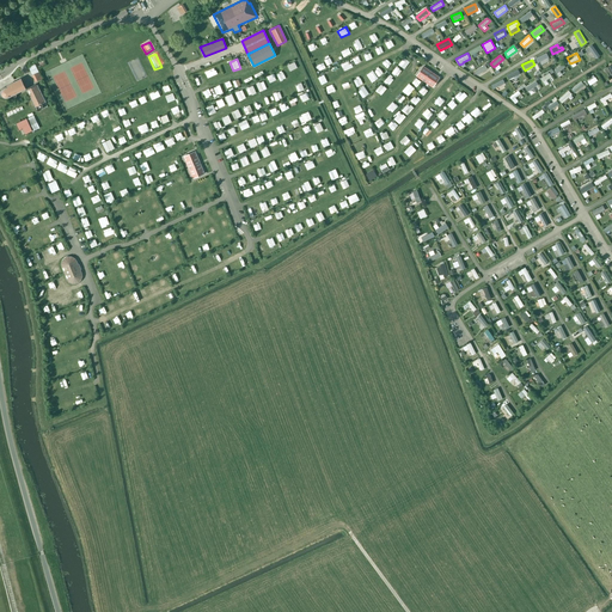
[(346,71),(352,67),(348,61),(342,65),(346,71)]
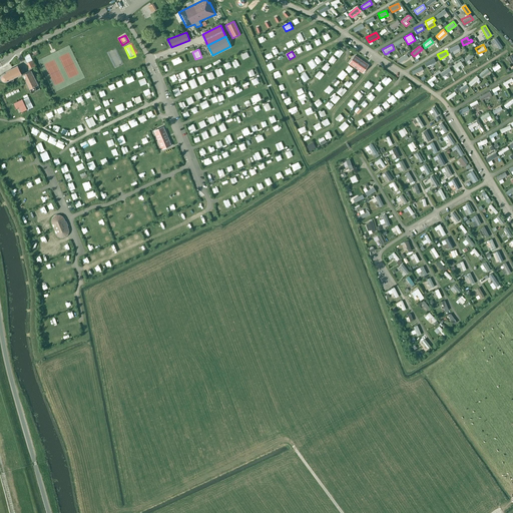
[(240,55),(243,60),(249,57),(246,52),(240,55)]
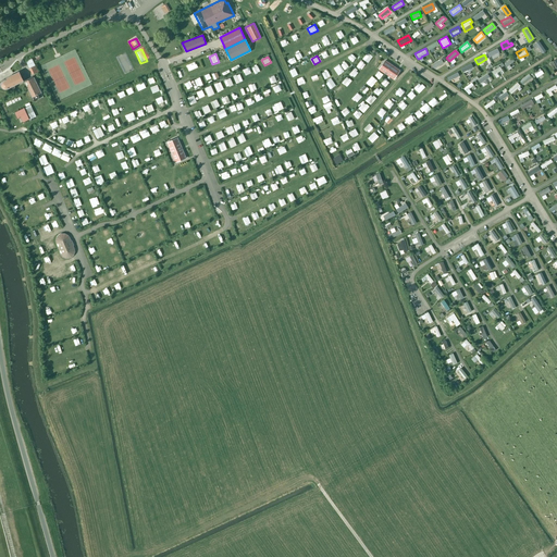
[(509,70),(514,66),(511,64),(515,61),(512,57),(504,64),(509,70)]
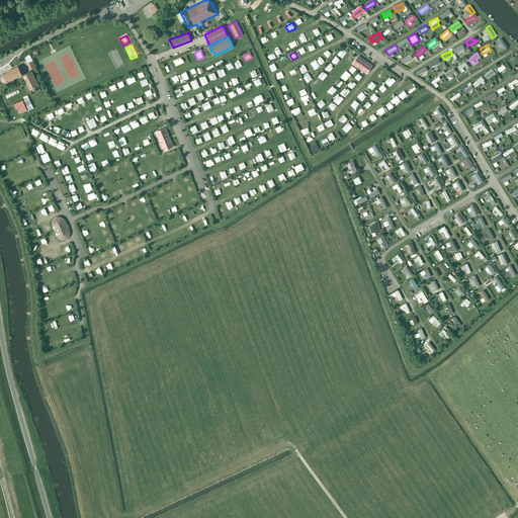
[(404,64),(414,60),(411,55),(402,59),(404,64)]
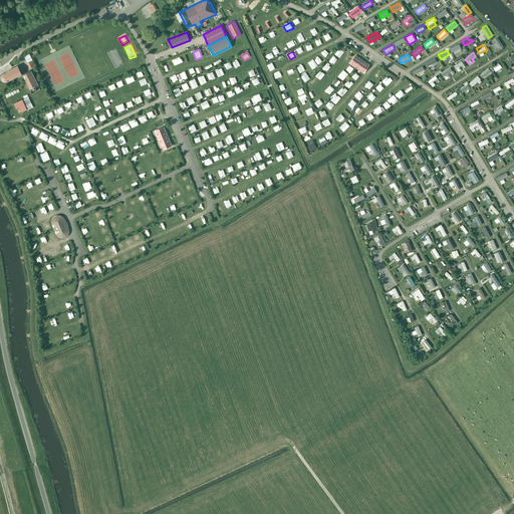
[(363,73),(368,65),(355,56),(349,64),(363,73)]
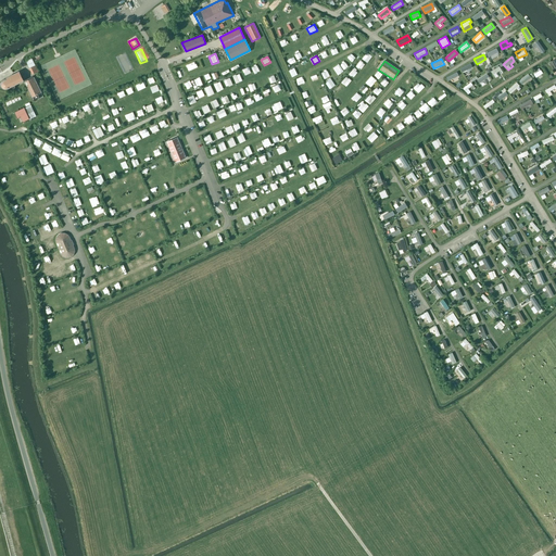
[(186,65),(189,71),(198,67),(196,62),(186,65)]
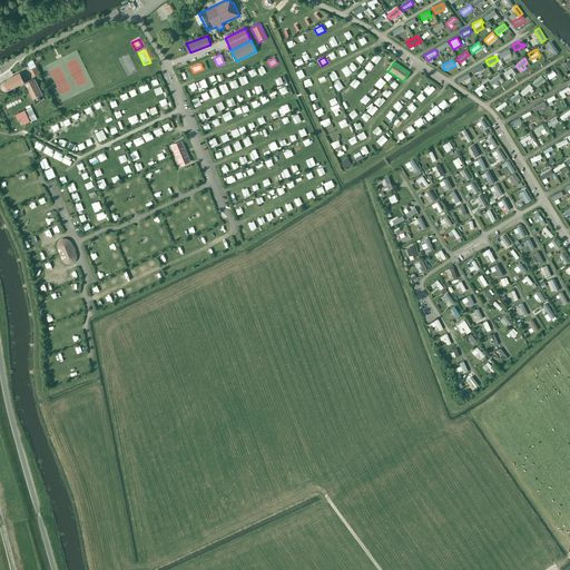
[(474,74),(484,68),(483,65),(472,69),(474,74)]
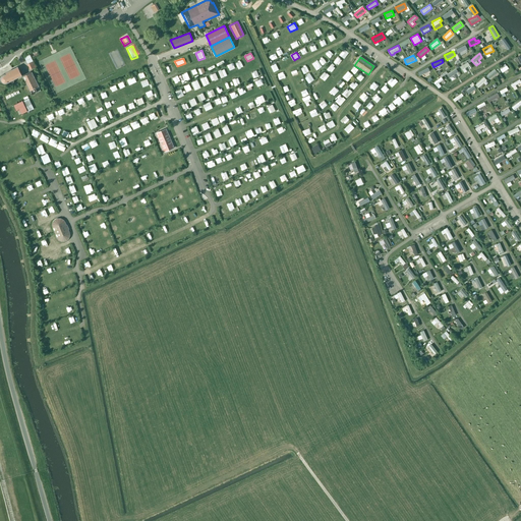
[(317,60),(312,64),(316,70),(322,67),(317,60)]
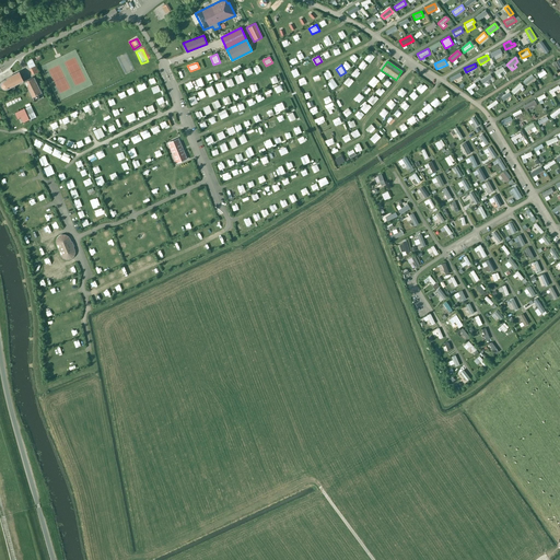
[(48,70),(59,96),(59,71),(57,66),(48,70)]
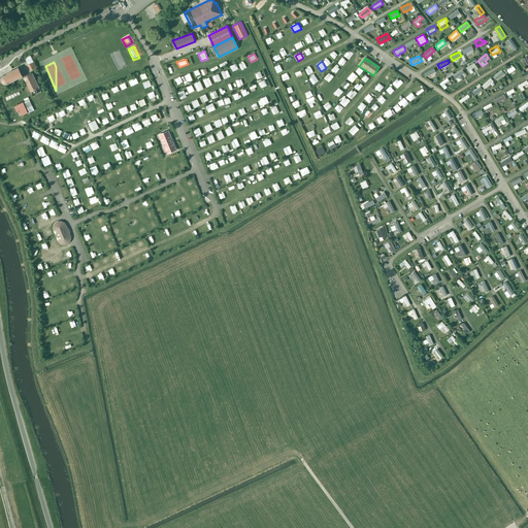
[(238,64),(241,71),(246,69),(243,62),(238,64)]
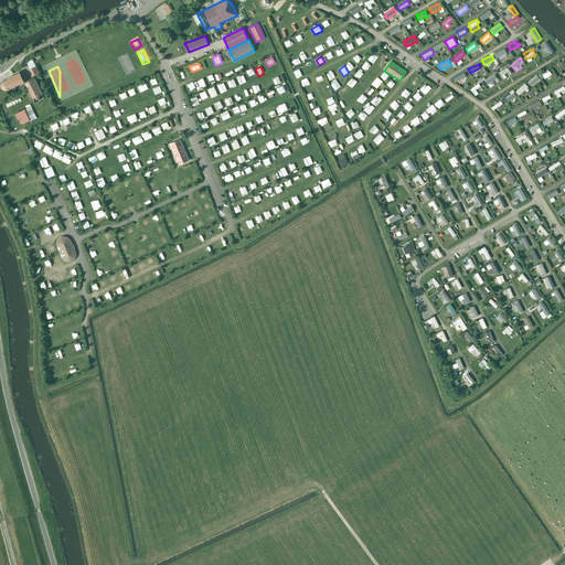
[(547,68),(541,73),(545,78),(552,74),(547,68)]
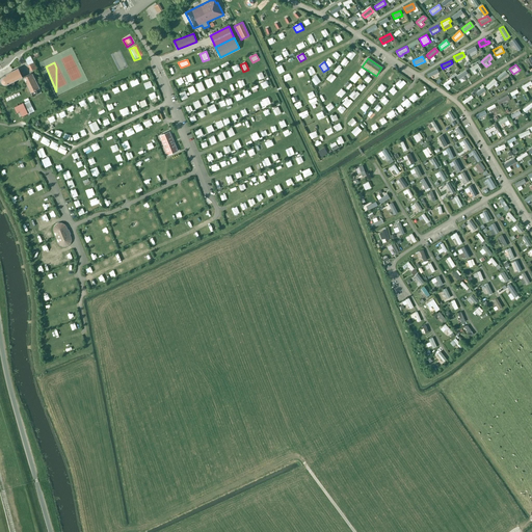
[(308,71),(311,76),(316,73),(313,68),(308,71)]
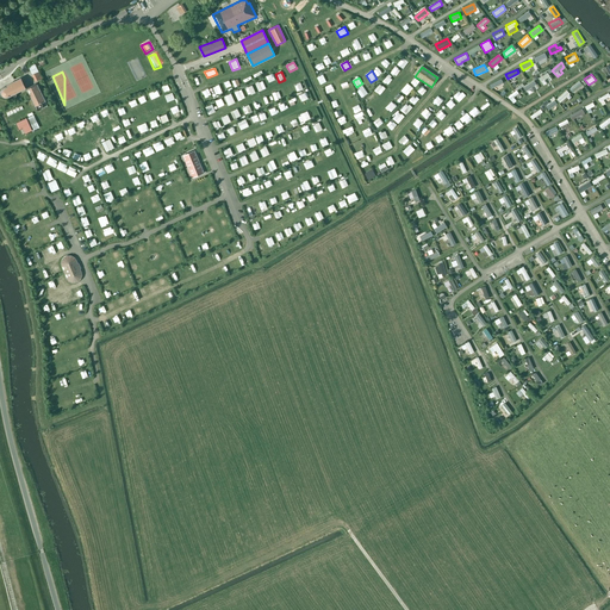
[(25,88),(20,79),(7,86),(8,87),(4,89),(2,91),(1,92),(1,94),(2,95),(4,97),(6,98),(7,97),(8,97),(25,88)]
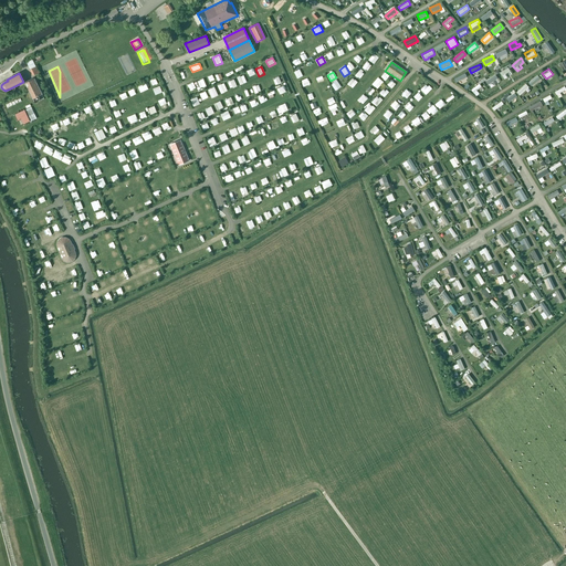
[(457,82),(468,76),(465,73),(454,77),(457,82)]
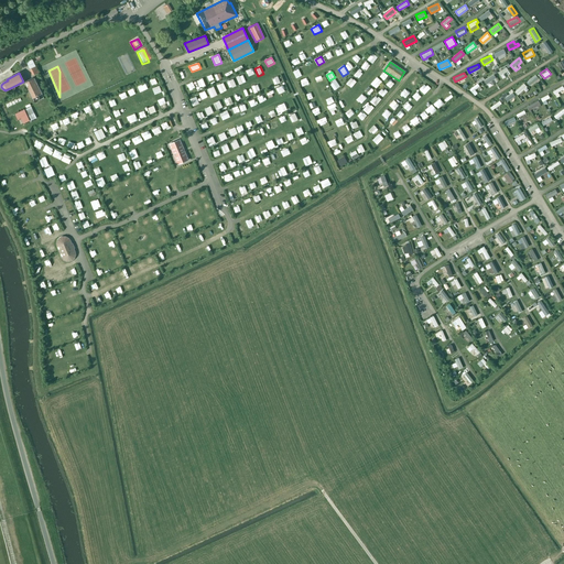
[(494,74),(485,80),(487,84),(496,78),(494,74)]
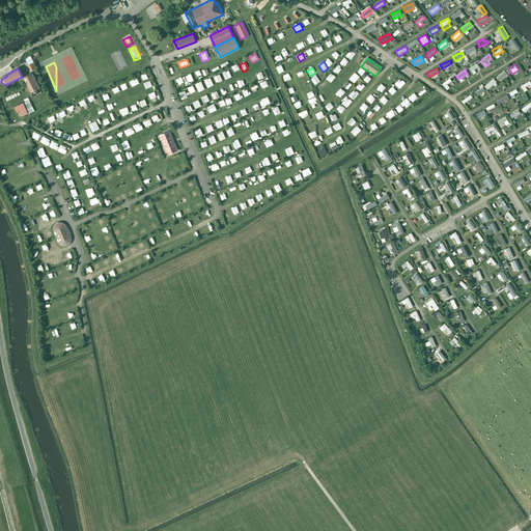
[(223,73),(225,80),(231,78),(228,71),(223,73)]
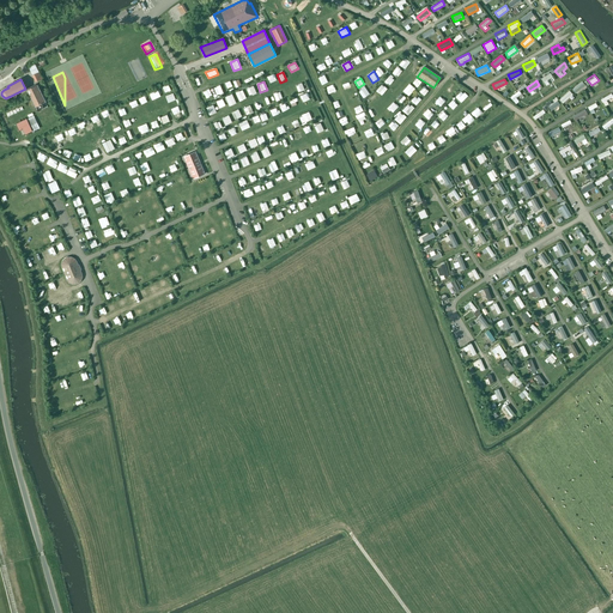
[(382,84),(376,91),(382,96),(388,89),(382,84)]
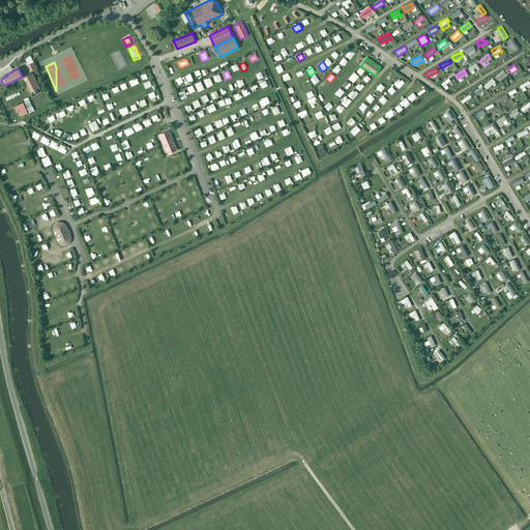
[(354,72),(349,79),(353,83),(358,77),(354,72)]
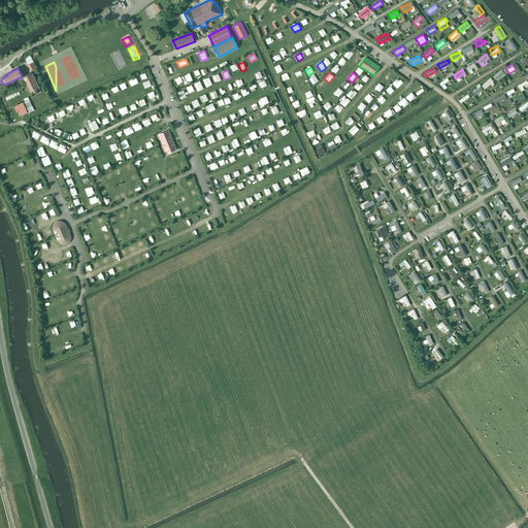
[(493,76),(495,80),(502,75),(500,72),(493,76)]
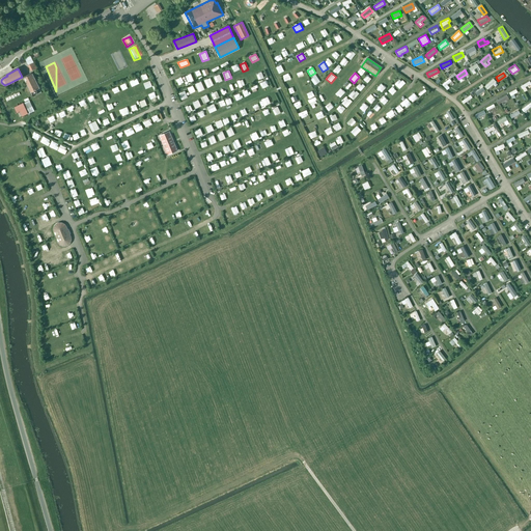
[(39,88),(32,74),(24,78),(31,92),(39,88)]
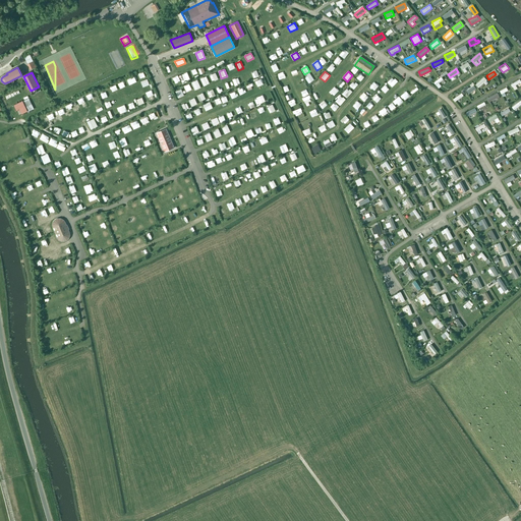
[(184,81),(190,79),(187,72),(181,74),(184,81)]
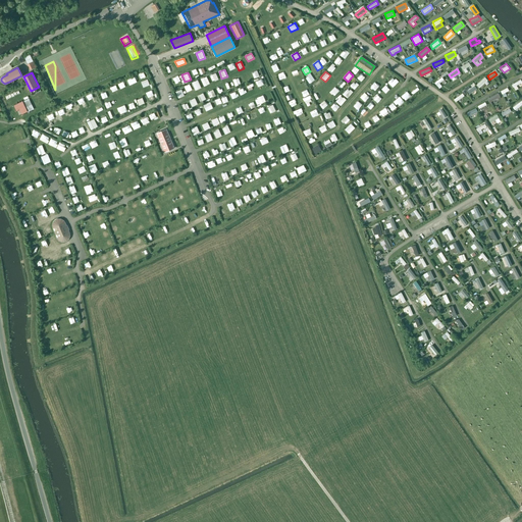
[(311,73),(306,76),(309,84),(314,81),(311,73)]
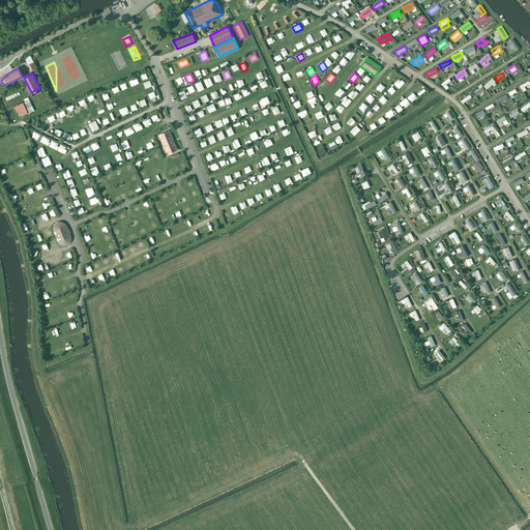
[(128,81),(131,87),(138,84),(135,78),(128,81)]
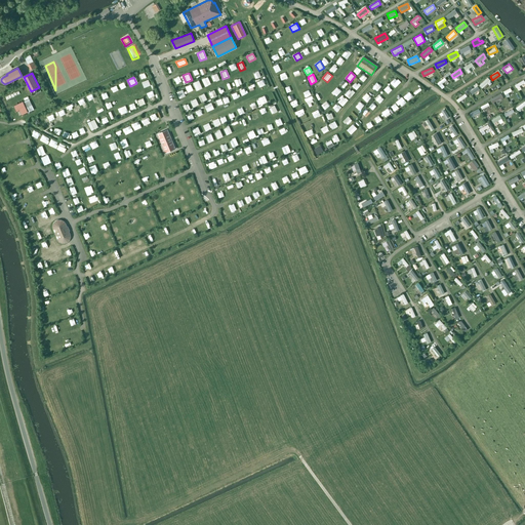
[(207,77),(202,79),(205,87),(211,84),(207,77)]
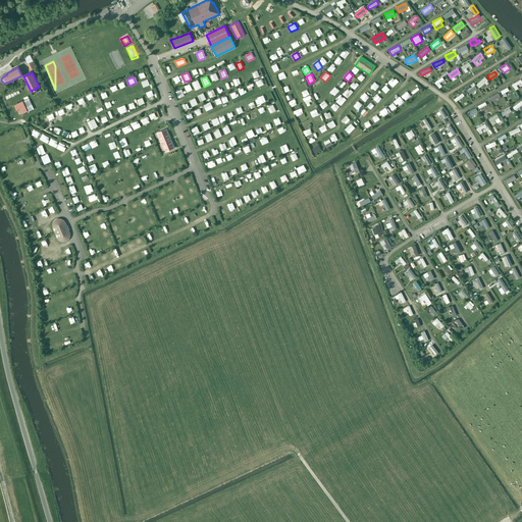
[(436,86),(445,80),(441,76),(434,83),(436,86)]
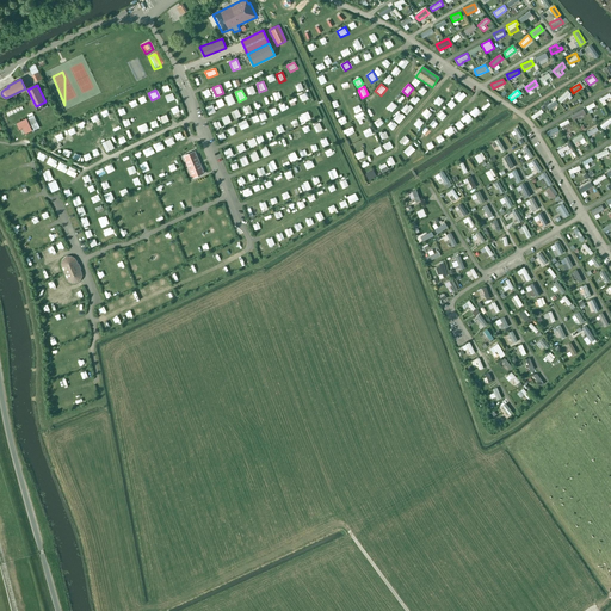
[(557,98),(561,103),(572,94),(568,90),(557,98)]
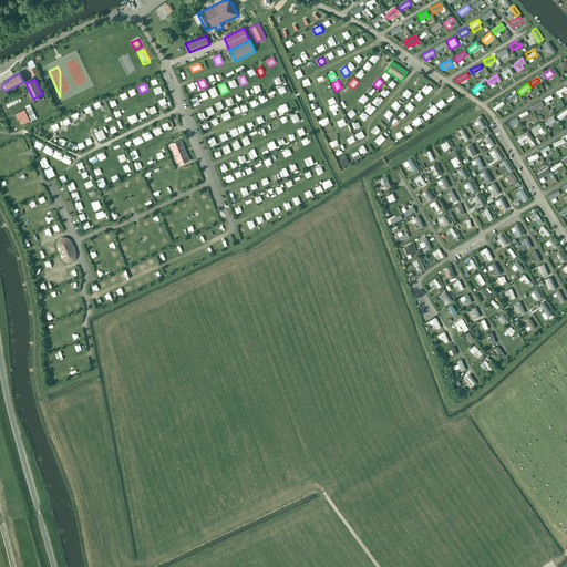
[(563,93),(565,92),(565,91),(566,90),(566,88),(565,84),(556,89),(560,98),(564,96),(563,93)]
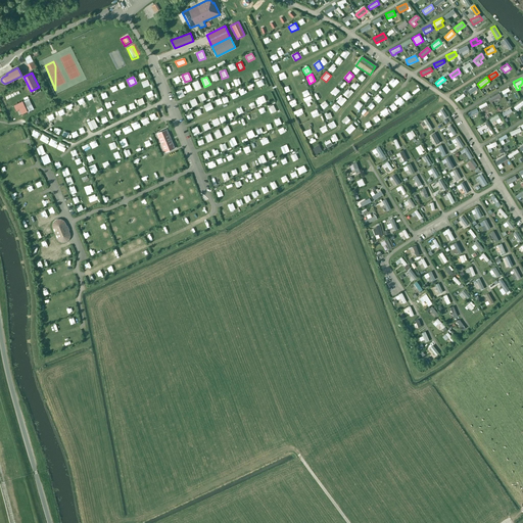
[(343,79),(338,83),(342,87),(347,83),(343,79)]
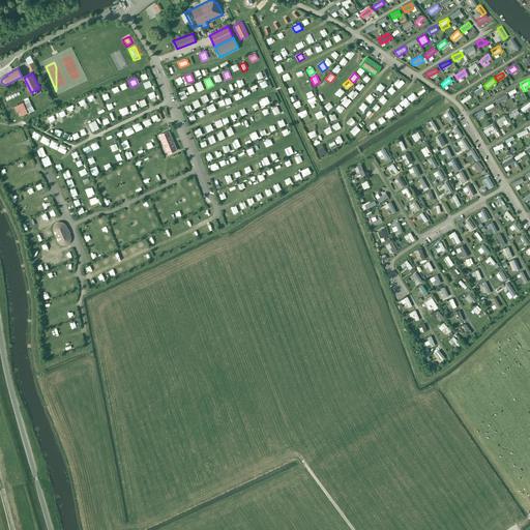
[(399,80),(393,84),(399,90),(404,86),(399,80)]
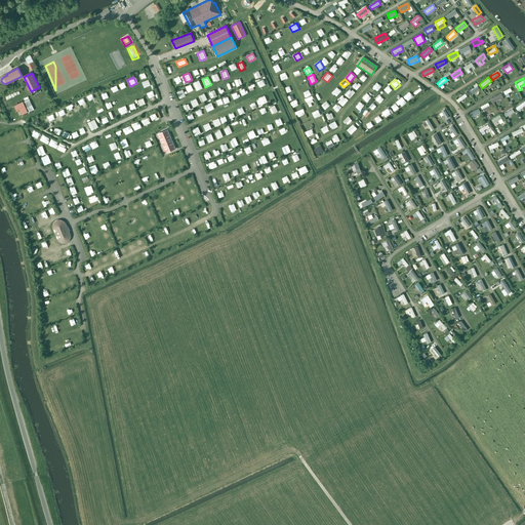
[(142,82),(144,88),(151,85),(148,80),(142,82)]
